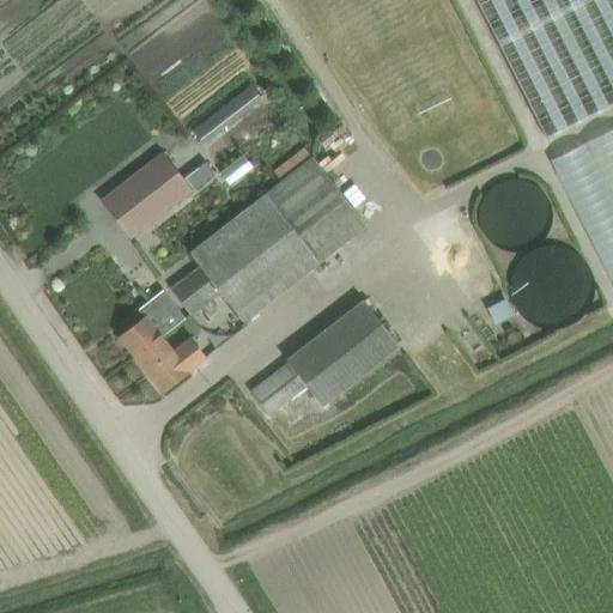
[(612,0),(474,0),(546,139),(612,104),(612,0)]
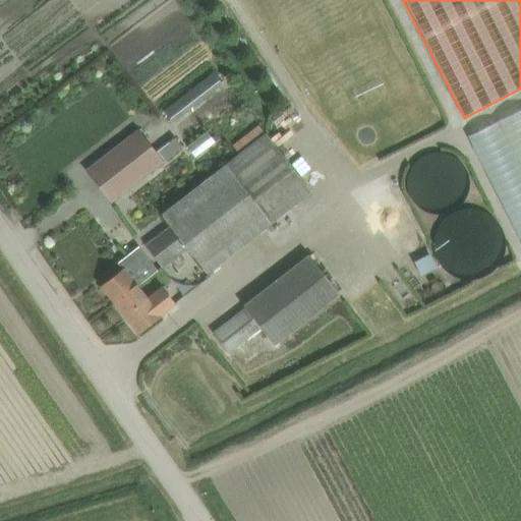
[(401,115),(405,126),(420,121),(416,110),(401,115)]
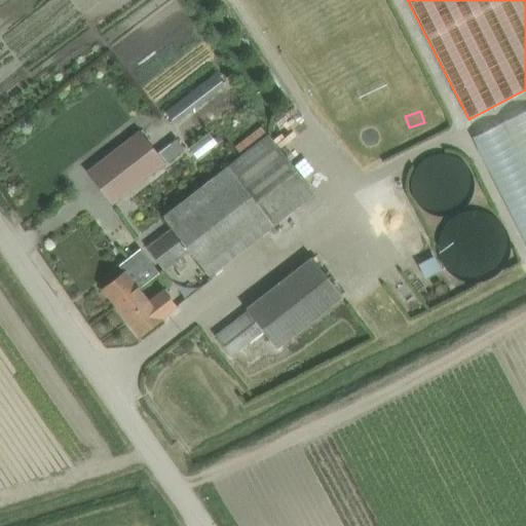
[(139,132),(86,172),(112,204),(163,164),(139,132)]
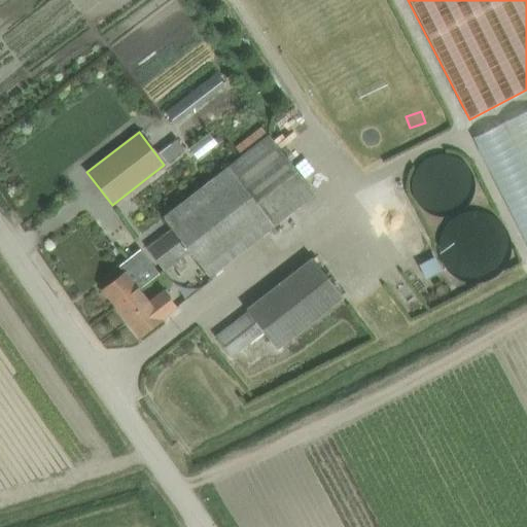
[(172,230),(147,248),(160,270),(188,251),(208,277),(315,194),(267,137),(161,215),(172,230)]
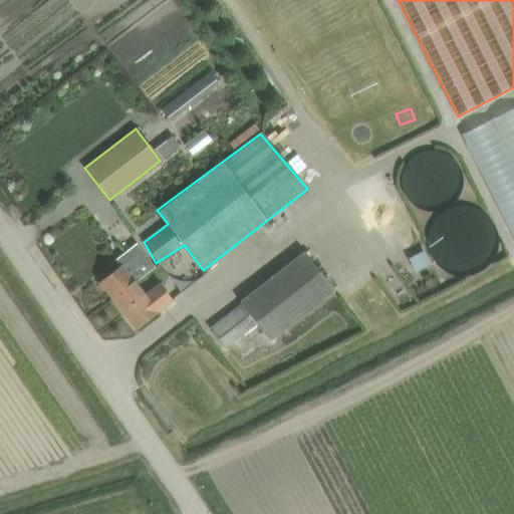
[(171,163),(189,158),(185,142),(167,147),(171,163)]
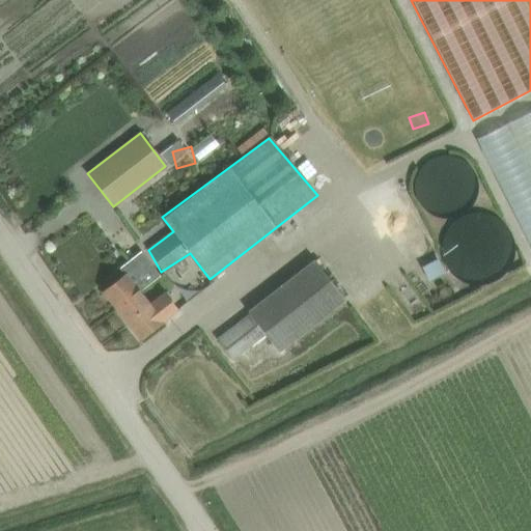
[(139,290),(157,276),(138,252),(116,269),(122,277),(103,291),(140,339),(177,309),(165,292),(149,304),(139,290)]
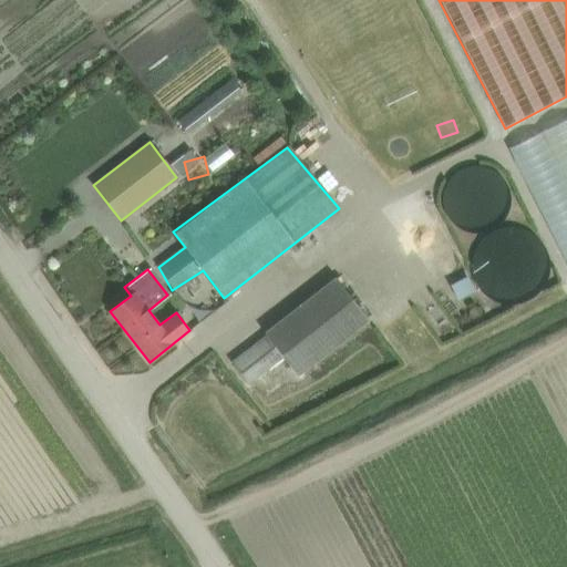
[(466,276),(451,285),(459,299),(474,290),(466,276)]
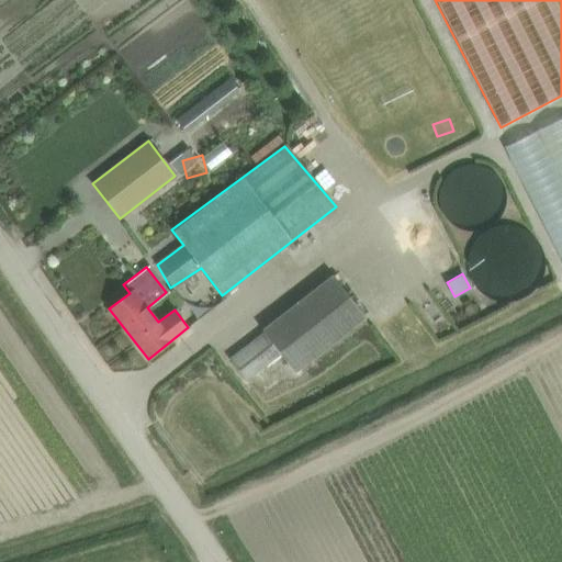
[(226,360),(244,382),(279,353),(293,372),(364,317),(333,276),(261,329),(262,332),(226,360)]
